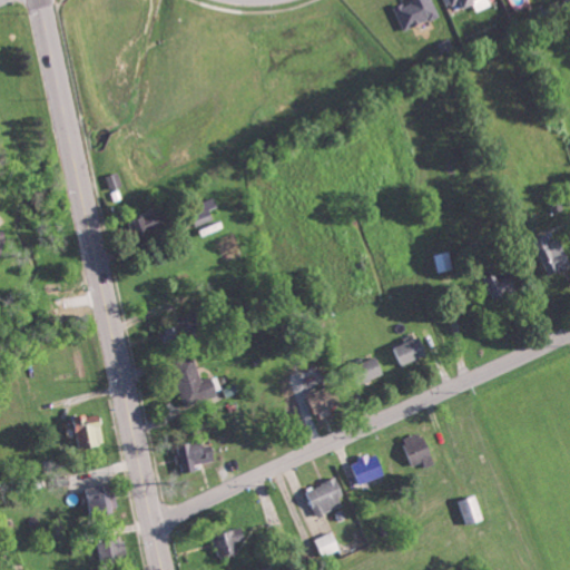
[(411,0),(396,7),(405,30),(440,15),(433,0),(411,0)]
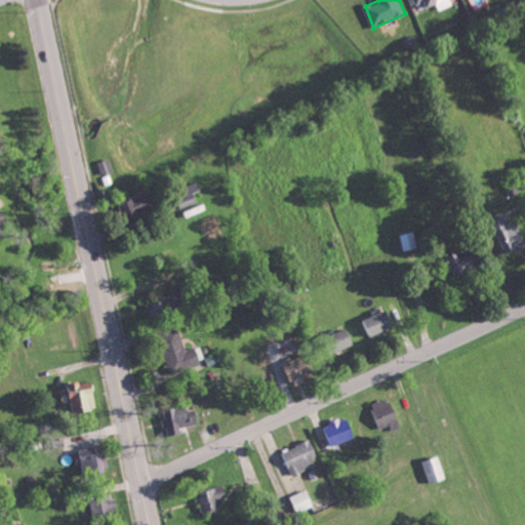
[(441,10),(456,3),(454,0),(414,0),(416,4),(426,0),(427,0),(430,6),(438,3),(441,10)]
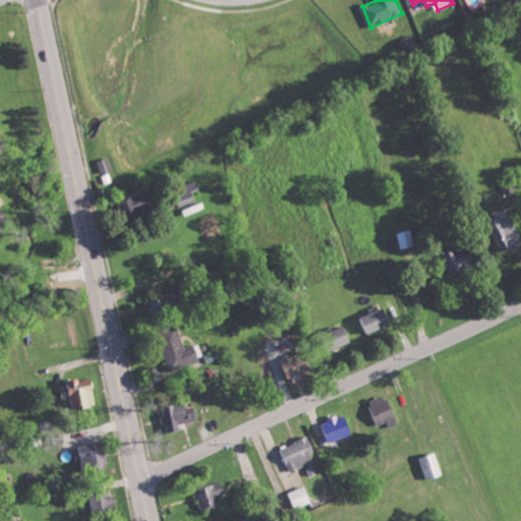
[(100,174),(113,171),(110,157),(97,160),(100,174)]
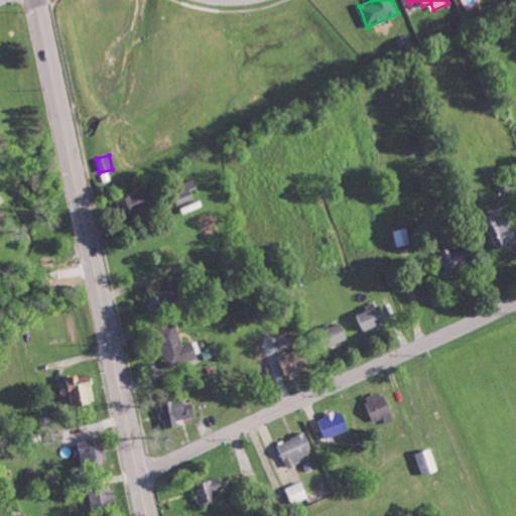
[(119,200),(127,216),(157,202),(149,184),(119,200)]
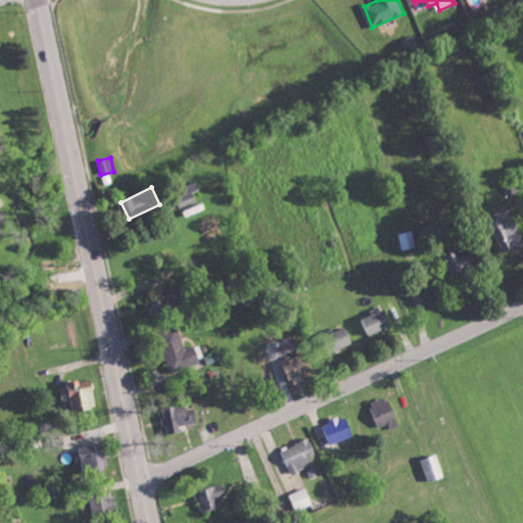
[(185,206),(196,199),(191,191),(193,190),(191,187),(178,195),(185,206)]
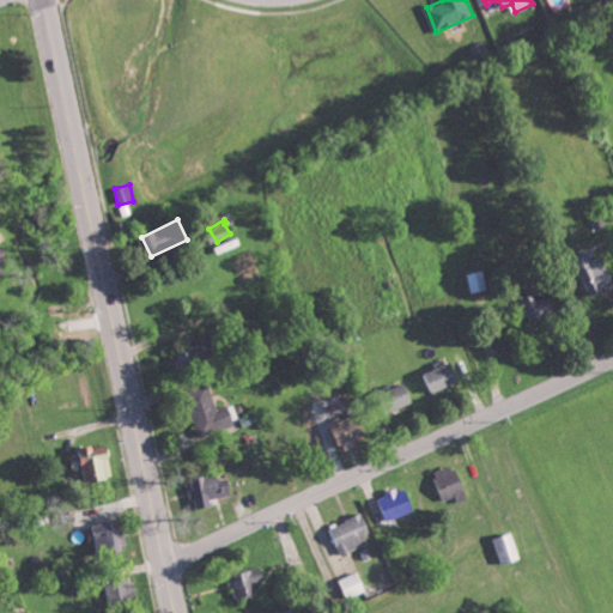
[(592,296),(612,287),(612,278),(605,255),(580,265),(592,296)]
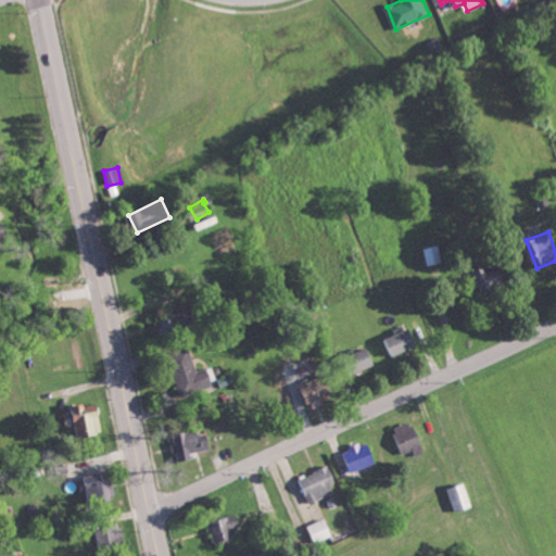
[(427,266),(444,262),(439,244),(422,249),(427,266)]
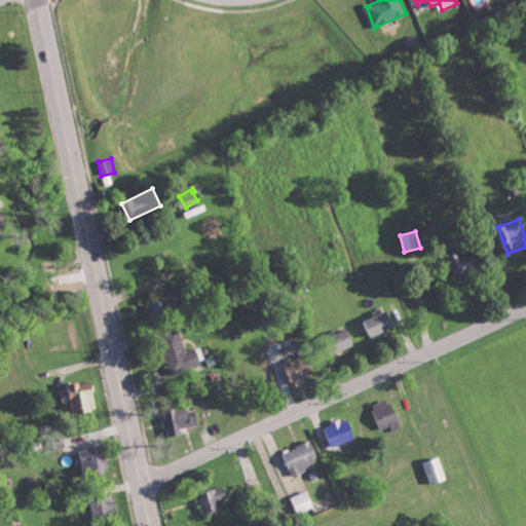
[(451,254),(456,274),(478,269),(473,249),(451,254)]
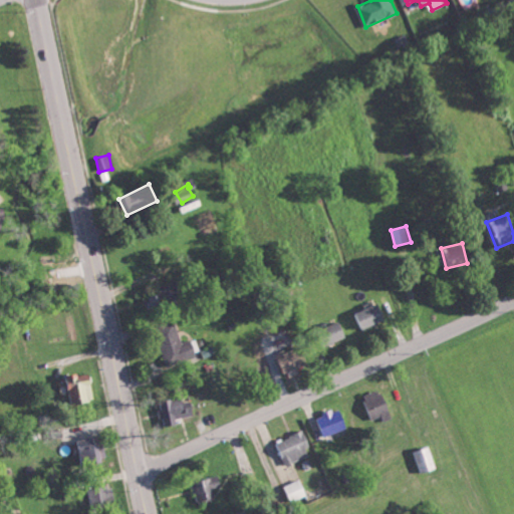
[(171,288),(151,296),(156,307),(175,299),(171,288)]
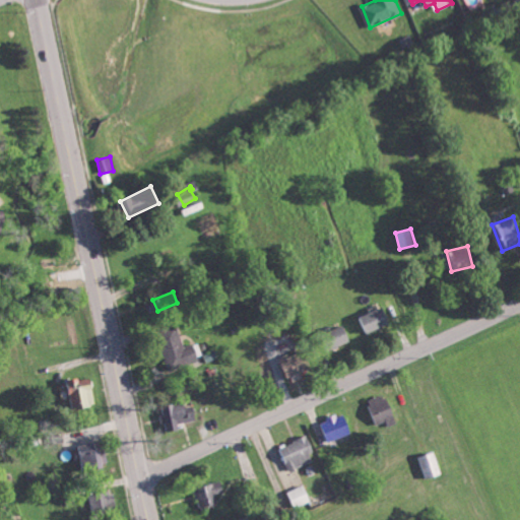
[(393,322),(386,306),(359,318),(366,334),(393,322)]
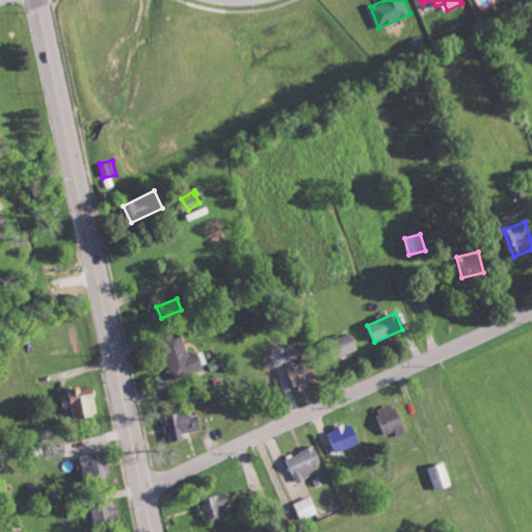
[(360,349),(354,331),(336,338),(341,354),(360,349)]
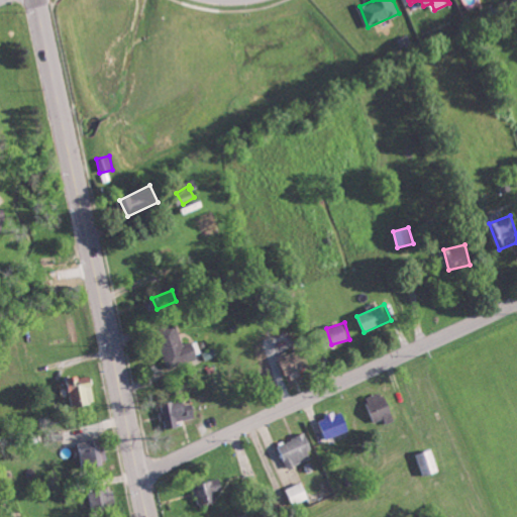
[(199,360),(194,341),(183,344),(178,325),(159,330),(169,369),(199,360)]
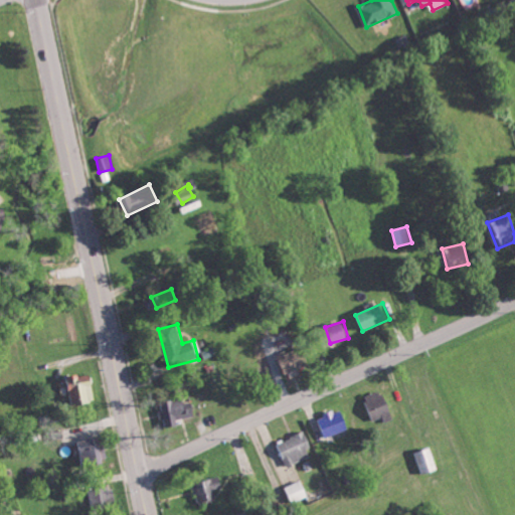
[(311,363),(304,346),(287,353),(293,370),(311,363)]
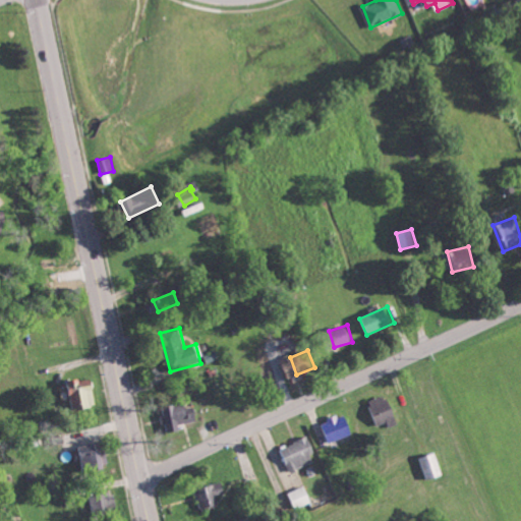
[(378,424),(389,421),(390,426),(397,423),(389,394),(370,399),(378,424)]
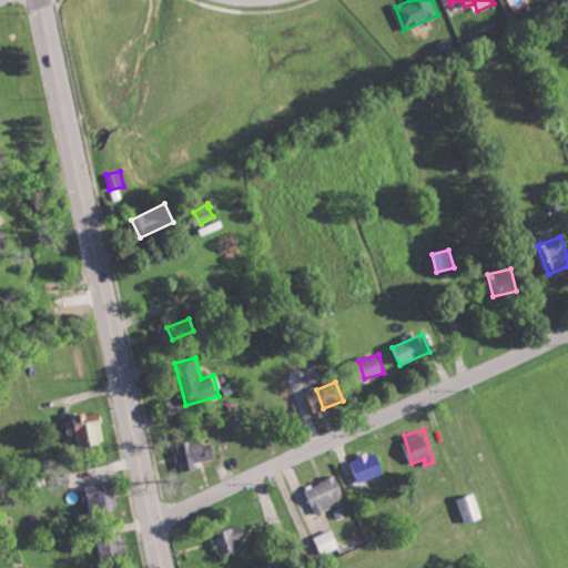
[(212,443),(202,445),(201,438),(176,443),(182,470),(196,468),(195,462),(215,459),(212,443)]
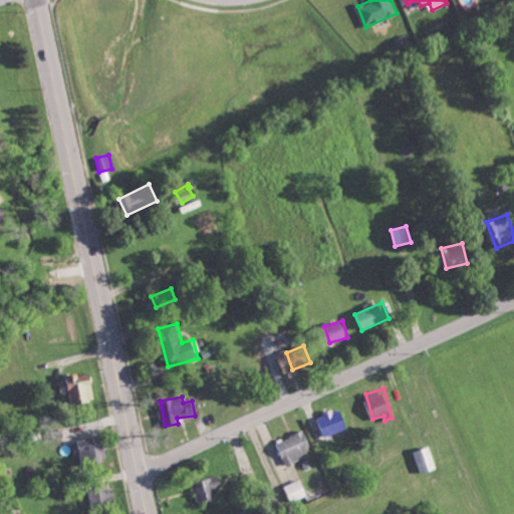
[(319,415),(324,436),(348,429),(343,409),(319,415)]
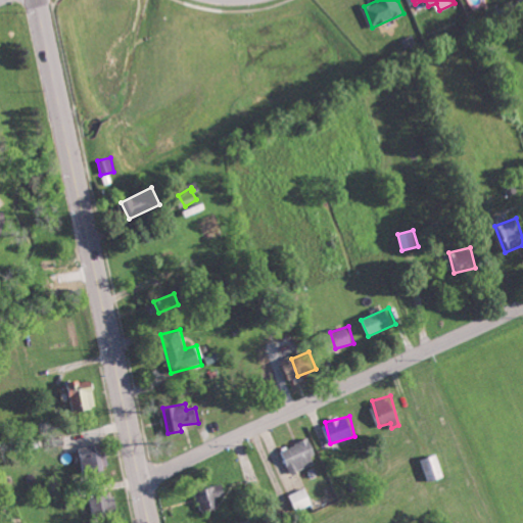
[(310,438),(281,449),(289,473),(318,463),(310,438)]
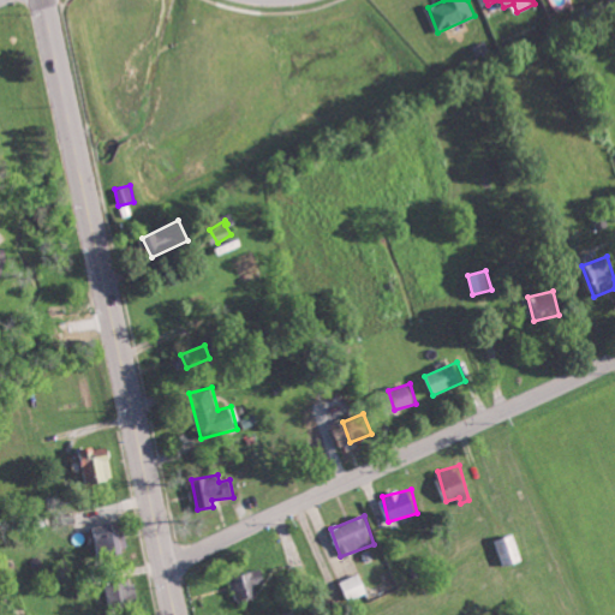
[(502,567),(524,561),(518,535),(496,539),(502,567)]
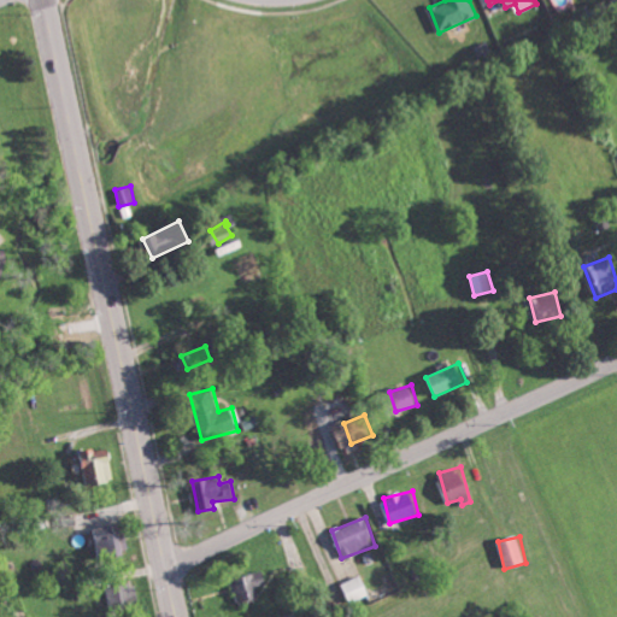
[(260,597),(258,587),(266,585),(264,571),(233,577),(238,601),(260,597)]
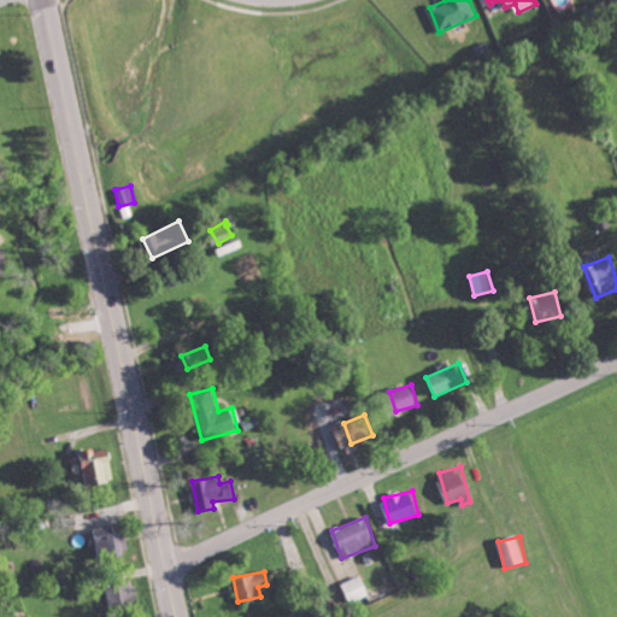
[(351,601),(370,594),(363,575),(344,582),(351,601)]
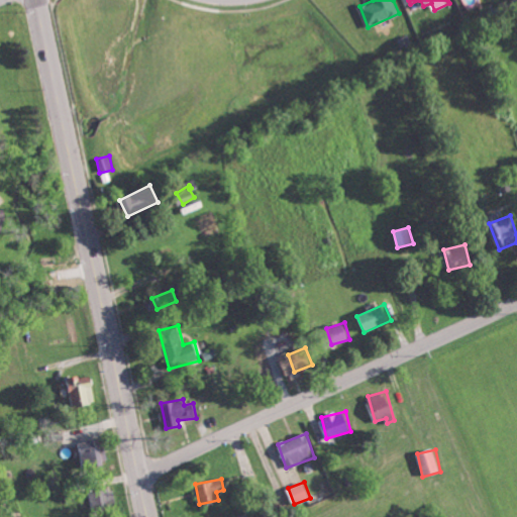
[(118,504),(113,488),(91,494),(95,510),(118,504)]
